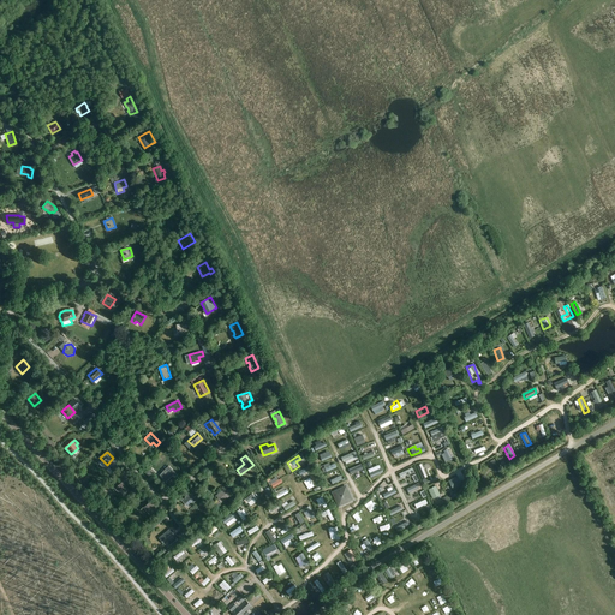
[(166,482),(168,479),(175,473),(169,466),(162,472),(162,473),(160,475),(166,482)]
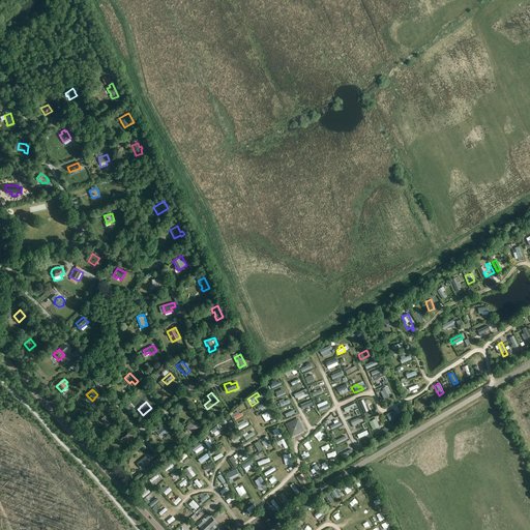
[(386,414),(390,421),(399,417),(394,410),(386,414)]
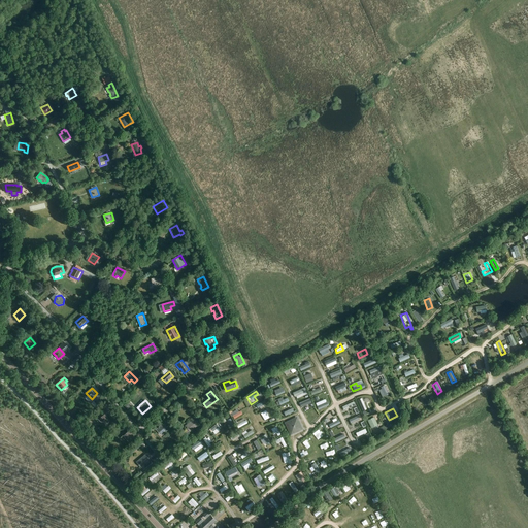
[(350,419),(357,416),(355,409),(348,413),(350,419)]
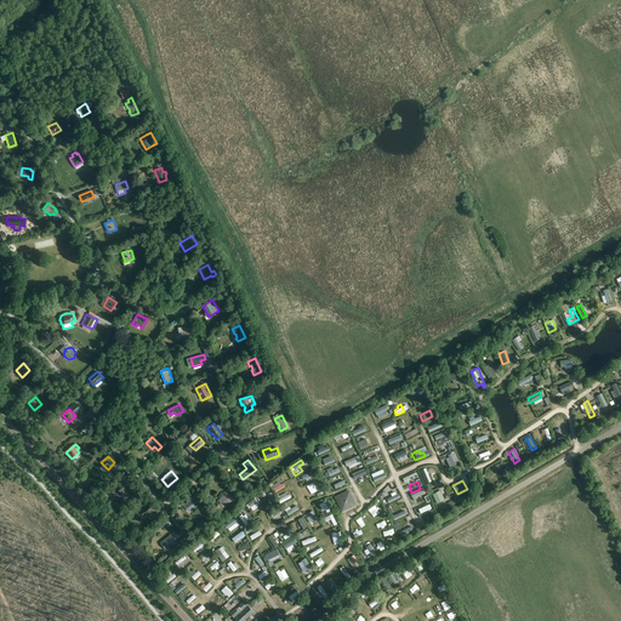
[(123,501),(129,494),(123,488),(117,494),(123,501)]
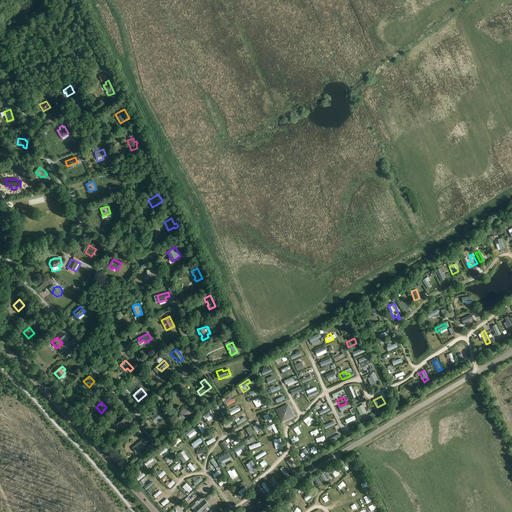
[(282,421),(294,416),(288,404),(277,409),(282,421)]
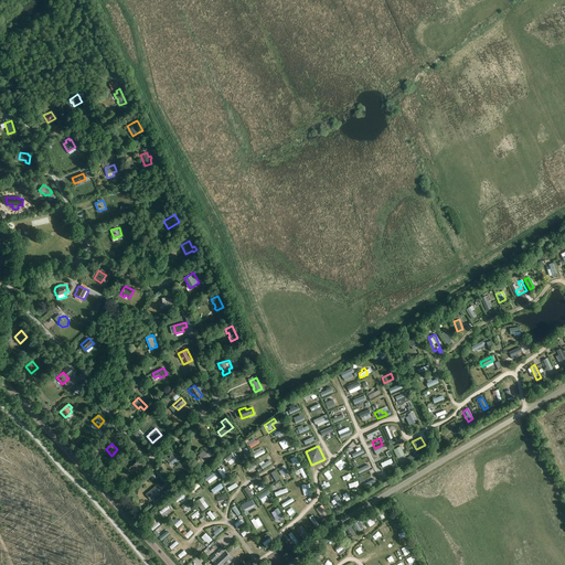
[(393,449),(397,458),(405,455),(401,446),(393,449)]
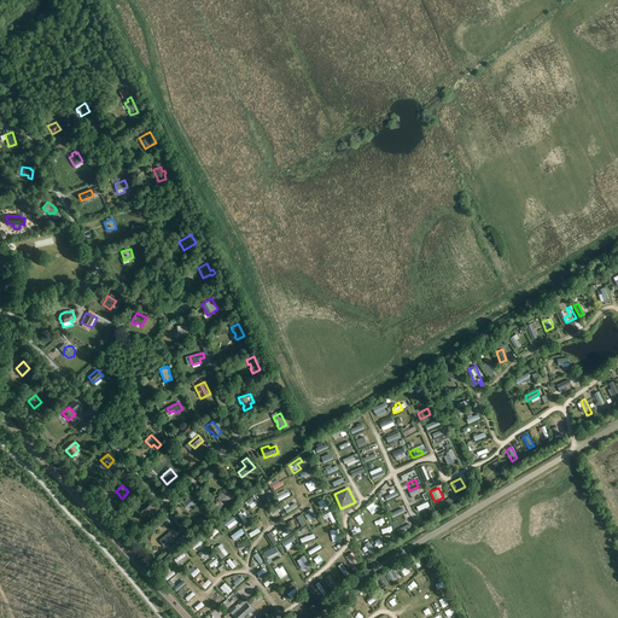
[(222,506),(232,499),(226,491),(217,499),(222,506)]
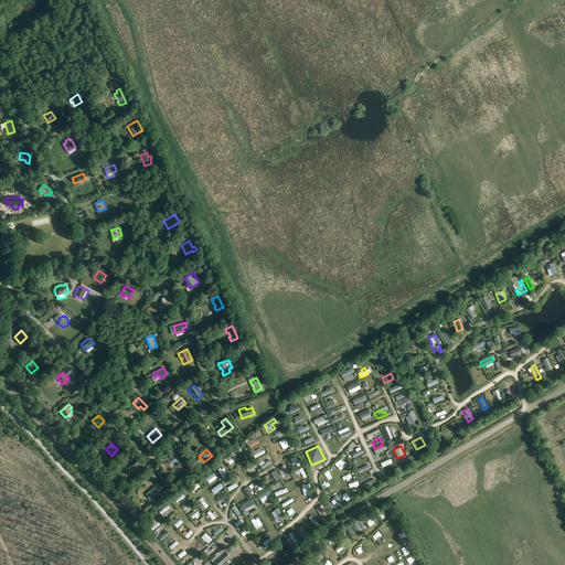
[(179,457),(176,454),(173,456),(172,455),(167,459),(172,466),(177,461),(178,462),(182,458),(180,456),(179,457)]
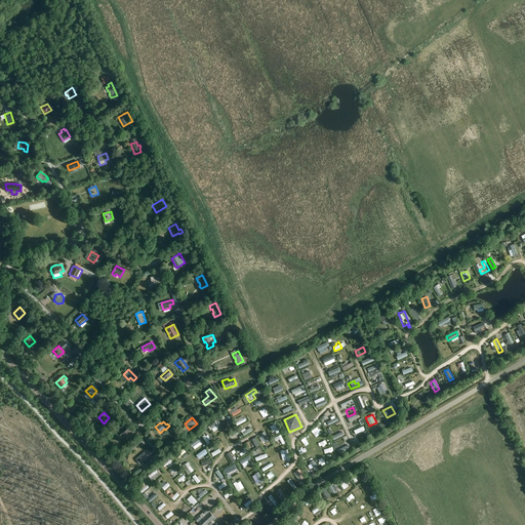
[(213,421),(207,428),(209,431),(216,425),(213,421)]
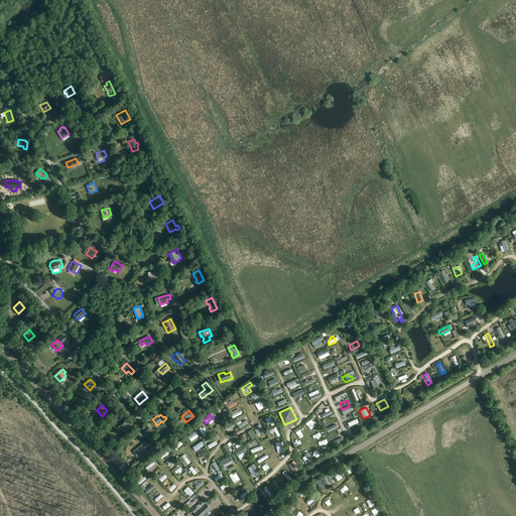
[(126,432),(132,427),(126,421),(121,426),(126,432)]
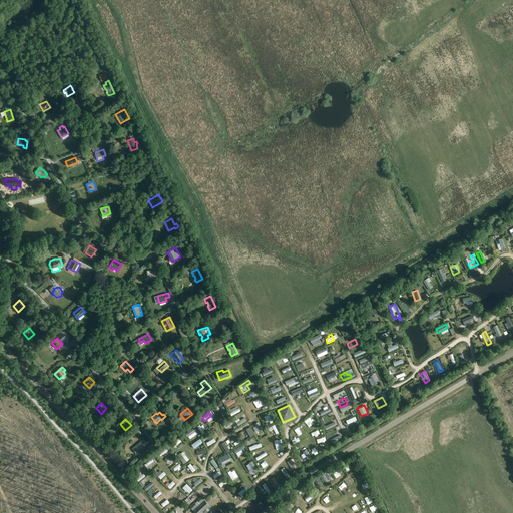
[(204,434),(199,425),(195,427),(199,436),(204,434)]
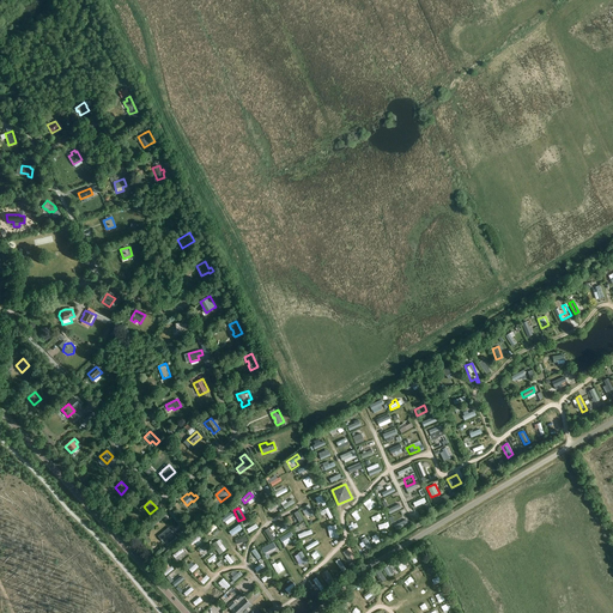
[(222,520),(224,522),(234,514),(230,511),(222,520)]
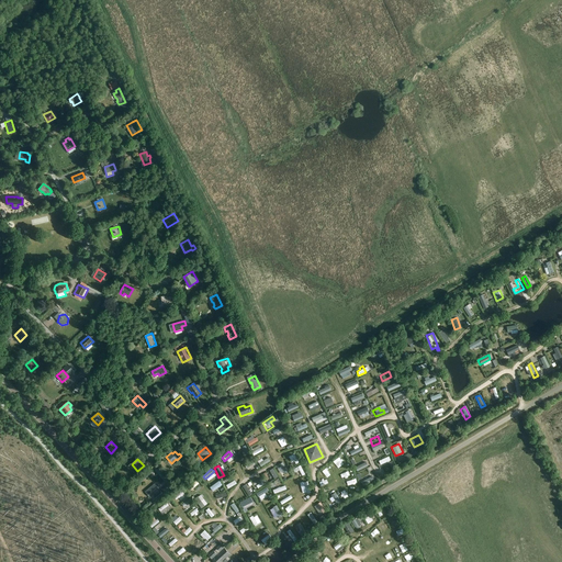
[(153,495),(159,489),(158,486),(157,487),(154,484),(145,492),(148,495),(150,493),(153,495)]
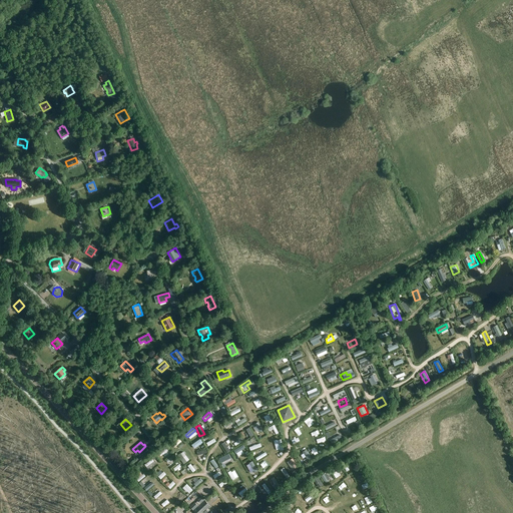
[(220,444),(225,451),(228,449),(226,446),(226,447),(223,442),(220,444)]
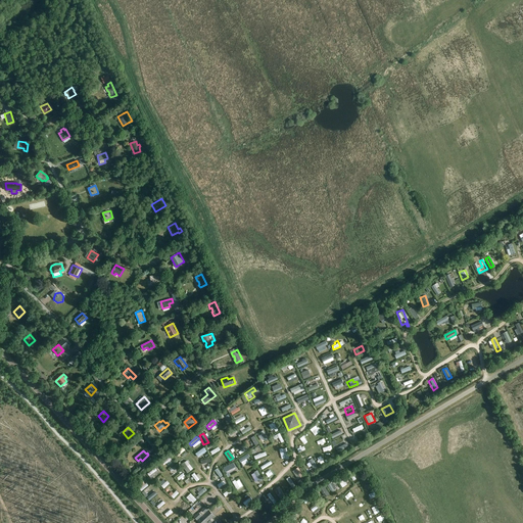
[(151,459),(144,464),(147,467),(153,462),(151,459)]
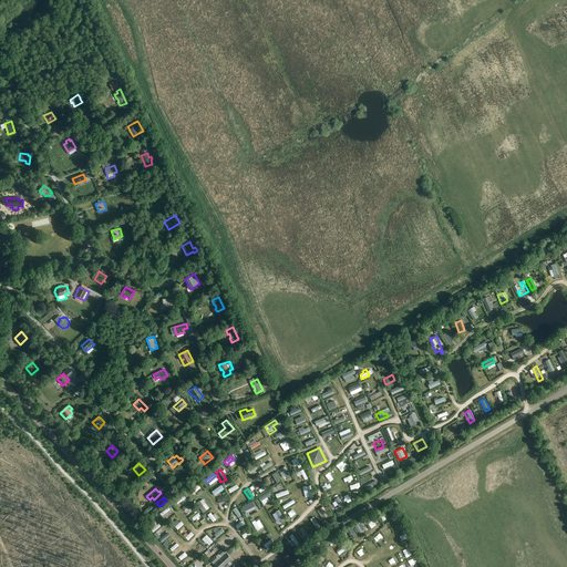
[(198,508),(202,513),(207,509),(204,504),(198,508)]
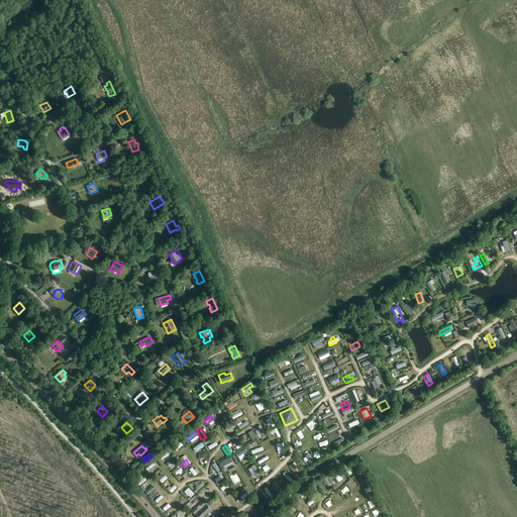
[(263,474),(270,470),(267,464),(261,470),(263,474)]
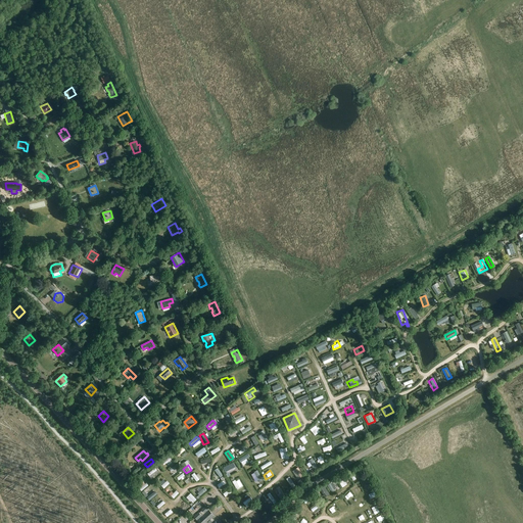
[(145,475),(137,480),(138,484),(147,478),(145,475)]
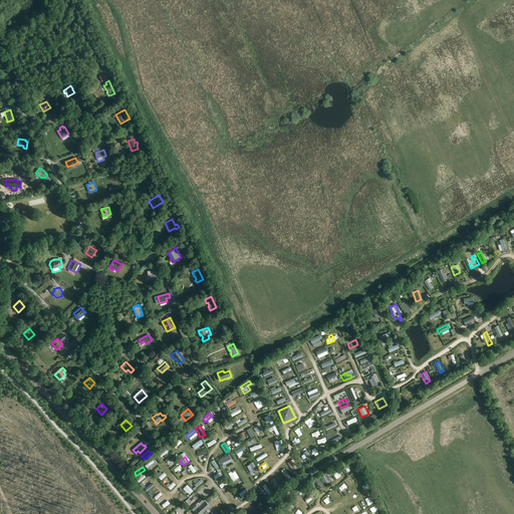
[(163,472),(158,477),(161,480),(166,475),(163,472)]
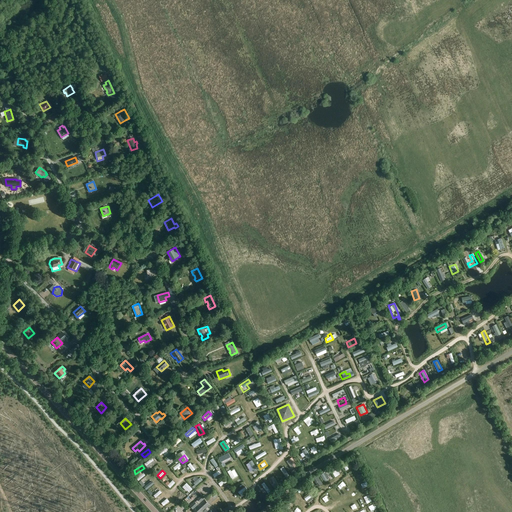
[(317,487),(321,484),(316,477),(312,479),(317,487)]
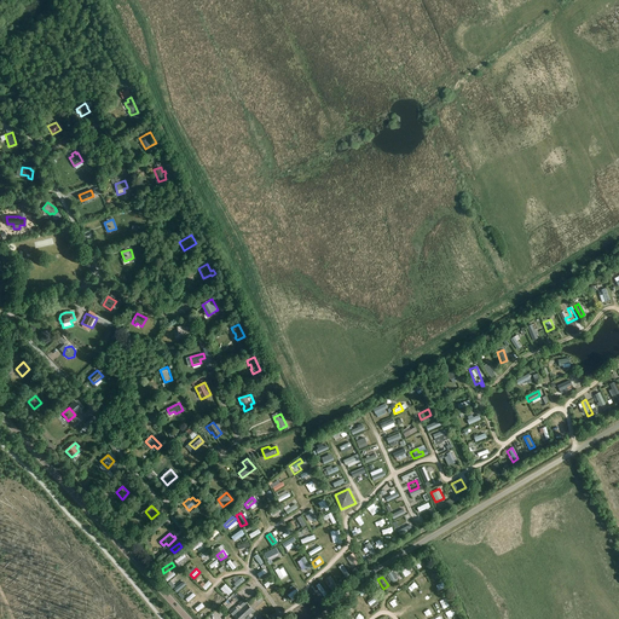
[(204,590),(212,583),(208,579),(201,586),(204,590)]
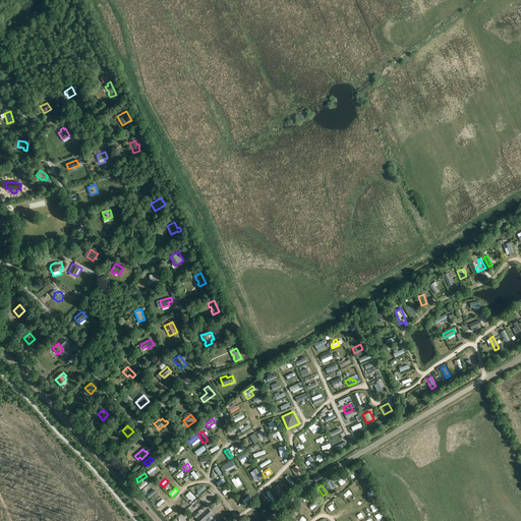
[(192,500),(194,498),(188,491),(186,494),(192,500)]
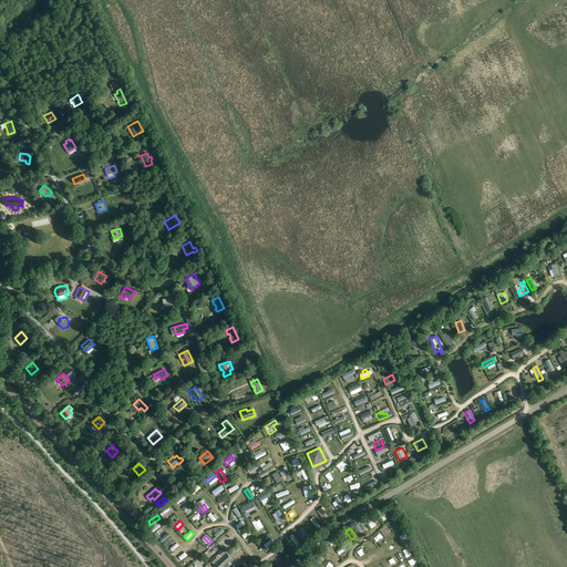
[(197,540),(194,544),(202,552),(205,549),(197,540)]
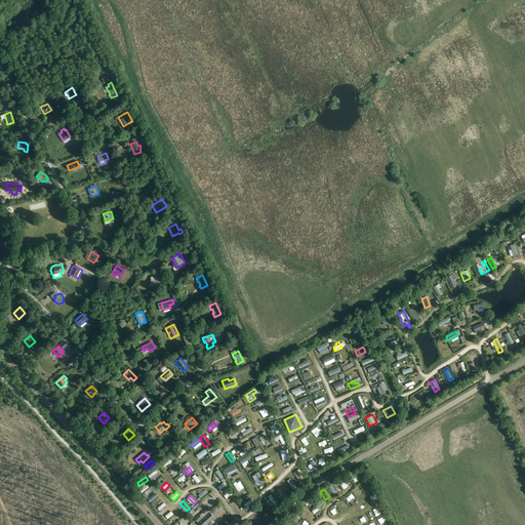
[(212,520),(215,518),(206,509),(202,512),(205,516),(198,523),(200,524),(199,524),(207,524),(212,520)]
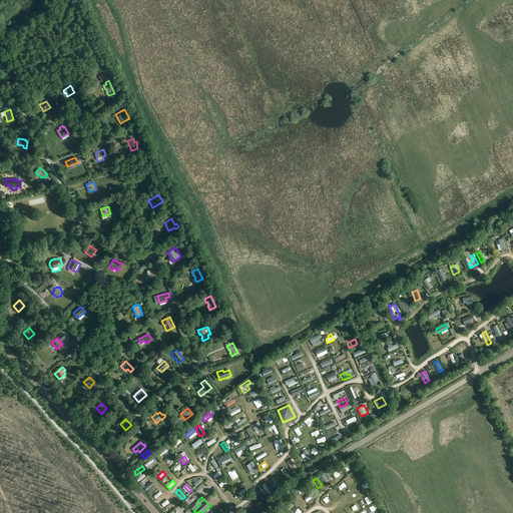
[(282,507),(284,510),(292,503),(289,501),(282,507)]
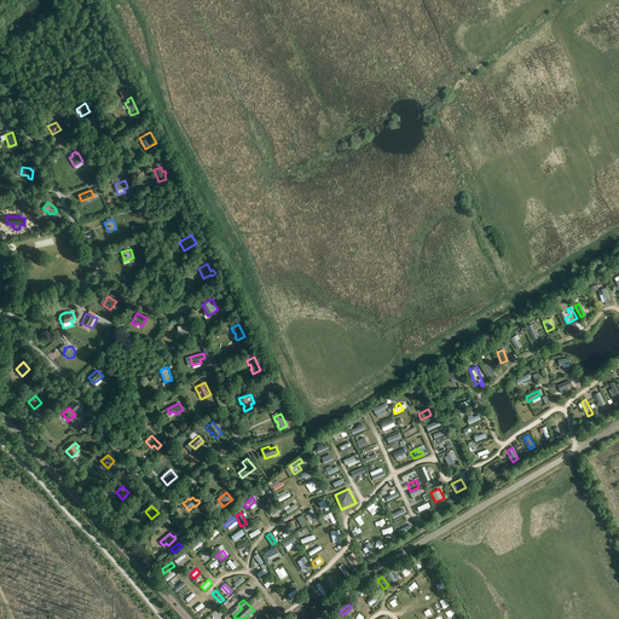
[(204,617),(212,609),(208,606),(201,613),(204,617)]
